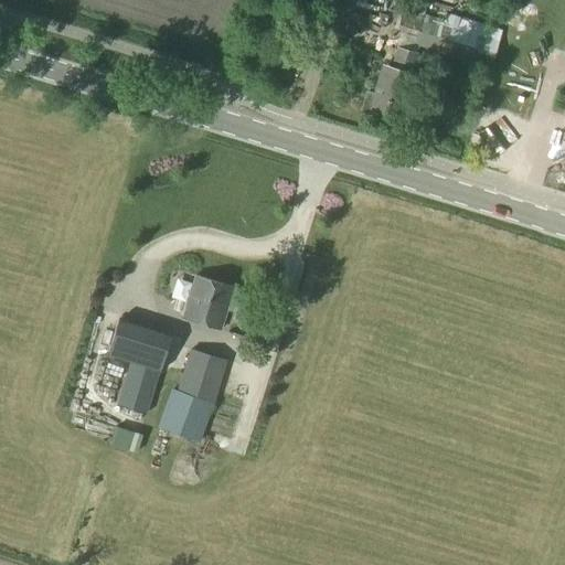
[(402,12),(396,31),(434,42),(432,49),(490,66),(501,33),(441,14),(439,23),(402,12)]
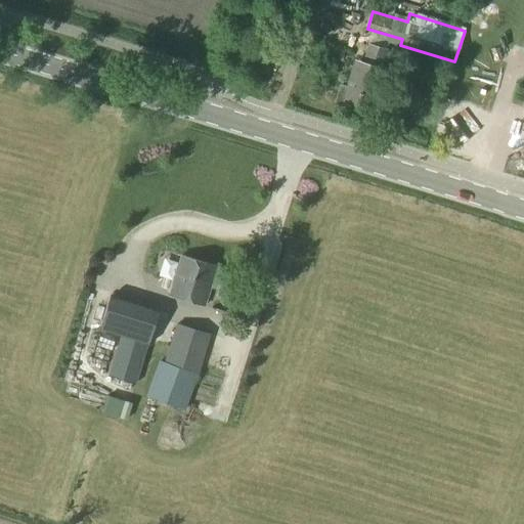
[(340,86),(335,103),(341,105),(367,113),(382,68),(387,48),(366,43),(361,61),(355,59),(352,70),(347,88),(340,86)]
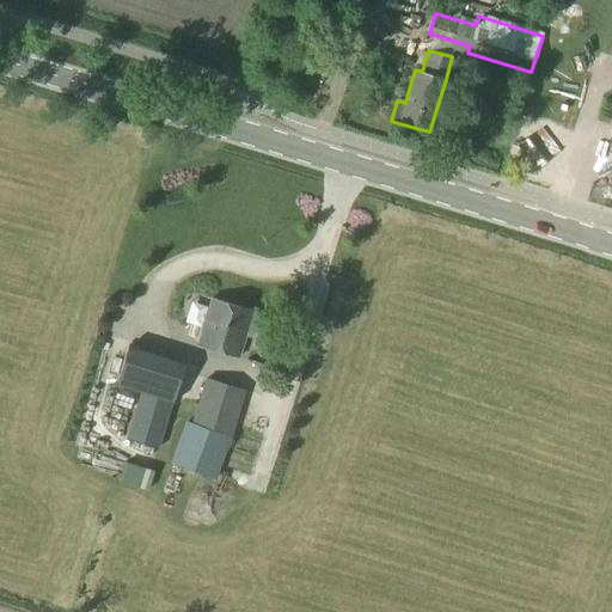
[(209,152),(203,169),(219,172),(224,155),(209,152)]
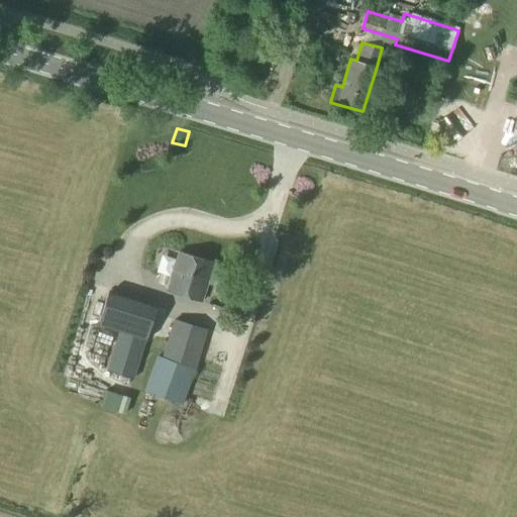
[(179,252),(167,292),(201,303),(208,280),(213,282),(218,265),(179,252)]
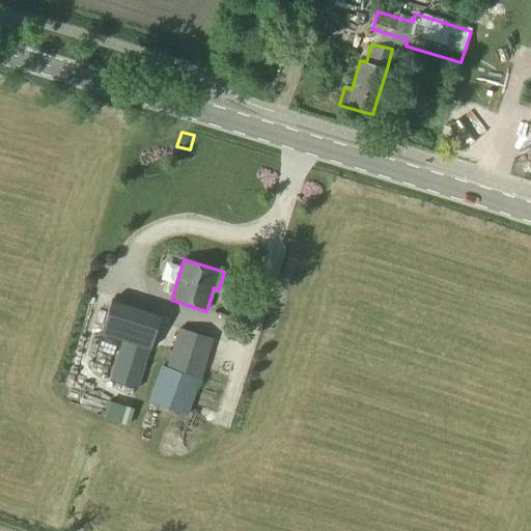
[(111,300),(101,335),(121,341),(149,350),(149,351),(160,315),(111,300)]
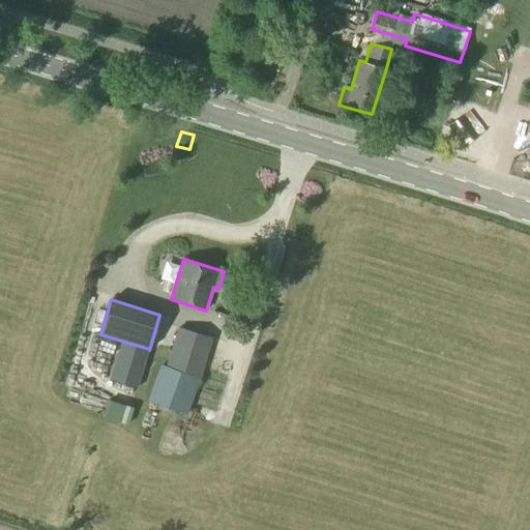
[(177,327),(166,366),(201,377),(213,339),(177,327)]
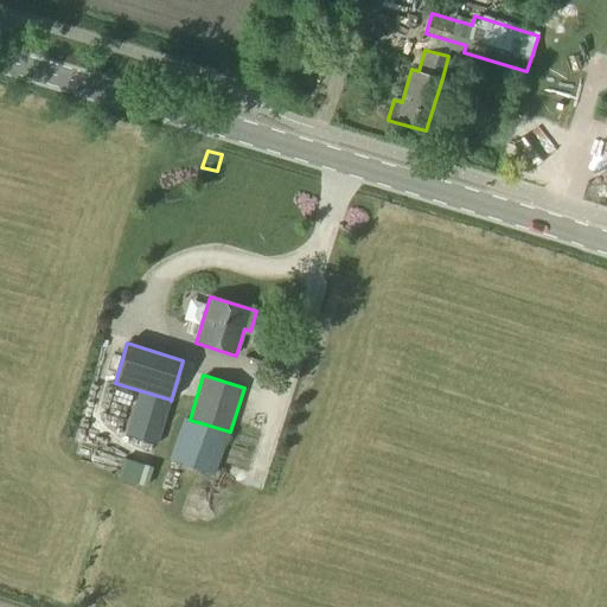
[(139,390),(126,434),(157,443),(171,400),(139,390)]
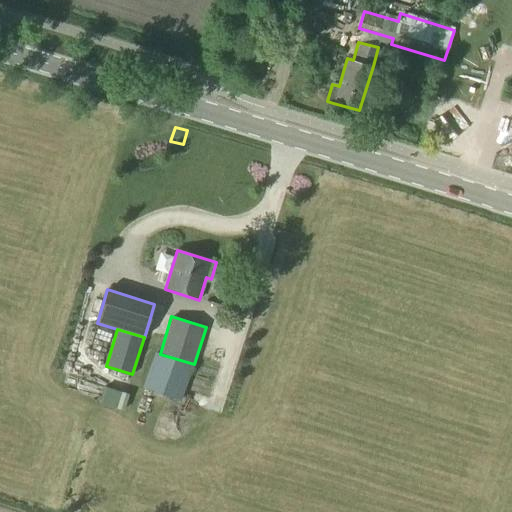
[(179,401),(192,364),(160,354),(155,352),(143,388),(179,401)]
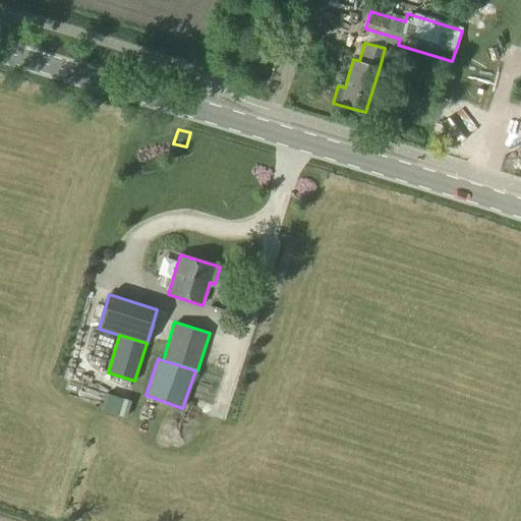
All buildings are outlined.
